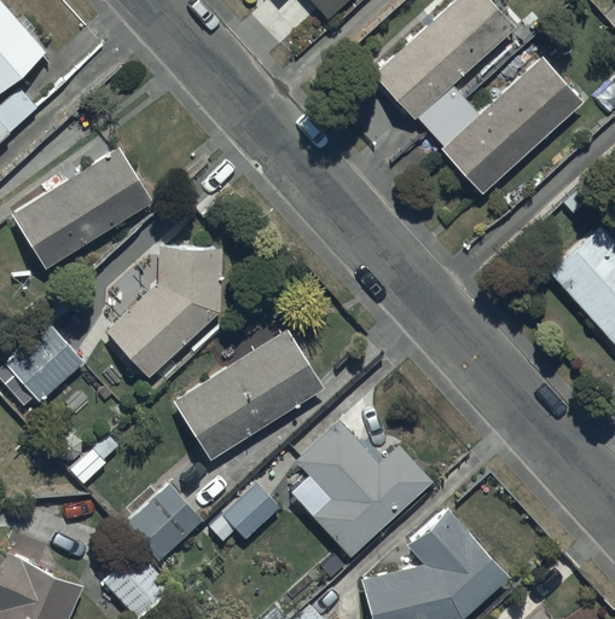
[(0,0),(0,94),(46,55),(0,0)]
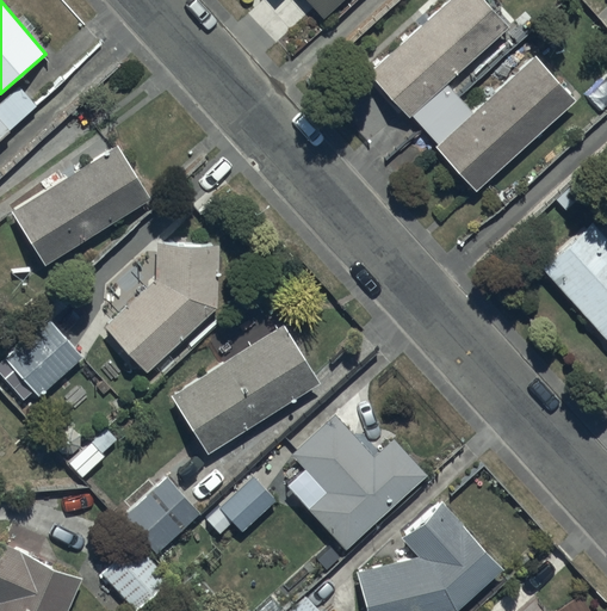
[(307,0),(326,20),(346,0),(307,0)]
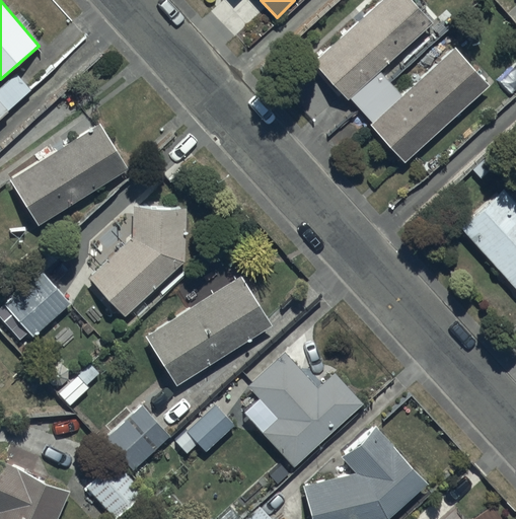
[(489,85),(454,48),(402,96),(379,72),(432,23),(411,0),(383,0),(314,65),(348,100),(350,98),(373,123),(369,126),(404,164),(489,85)]
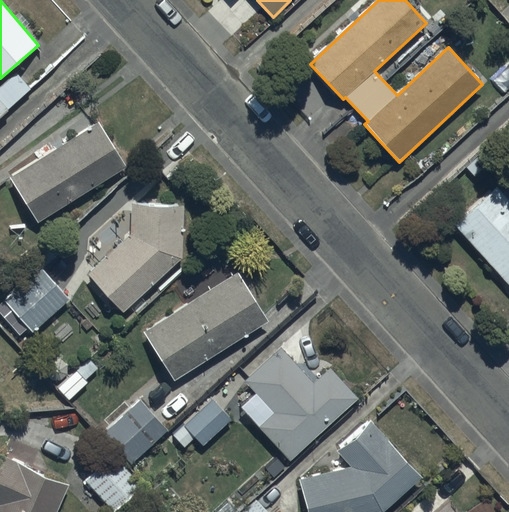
[(97,123),(10,177),(39,223),(126,169),(97,123)]
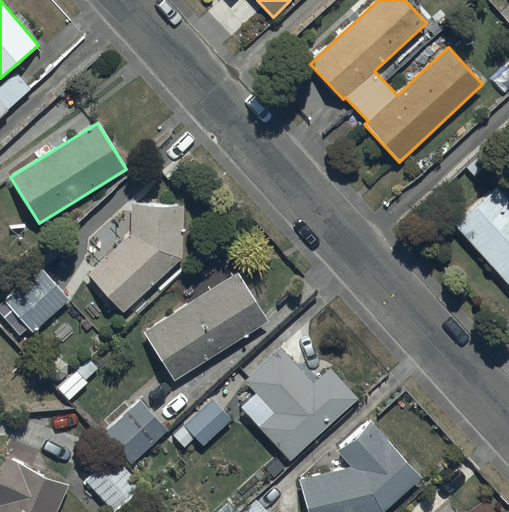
[(508,200),(497,187),(454,226),(508,287),(508,200)]
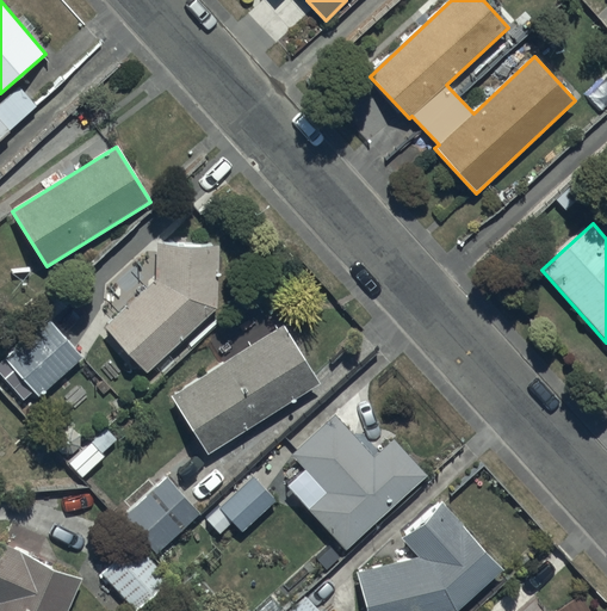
[(158,245),(156,282),(105,327),(147,374),(217,312),(218,247),(158,245)]
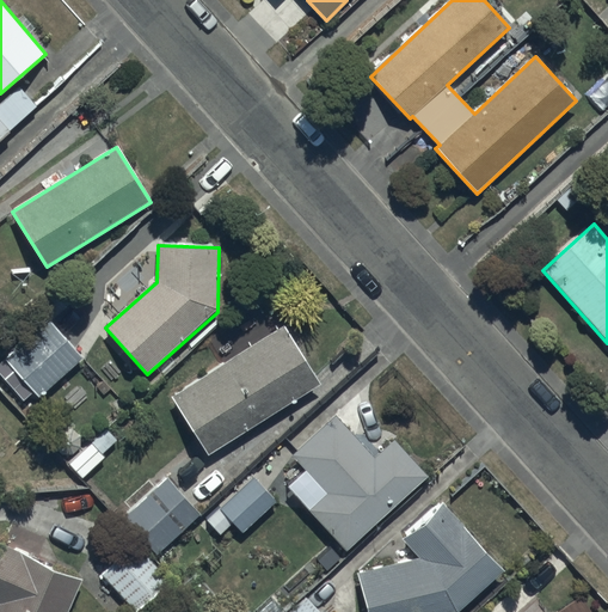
[(84,357),(51,319),(0,363),(0,372),(25,402),(35,392),(40,397),(84,357)]
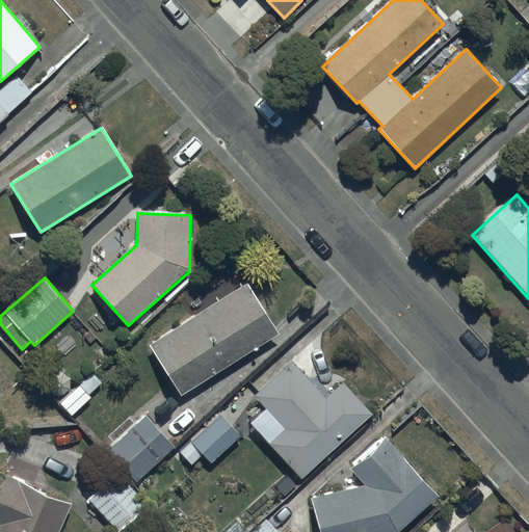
[(280,336),(247,285),(150,346),(181,396),(280,336)]
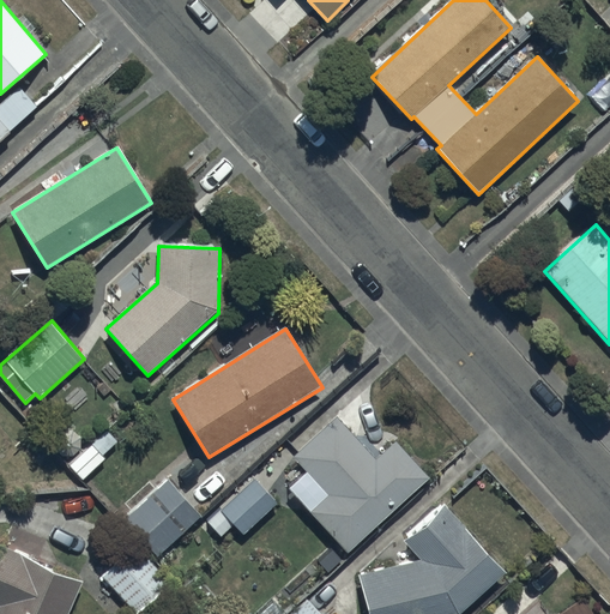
[(378,461),(337,417),(294,459),(327,495),(310,511),(350,553),(430,479),(397,443),(378,461)]
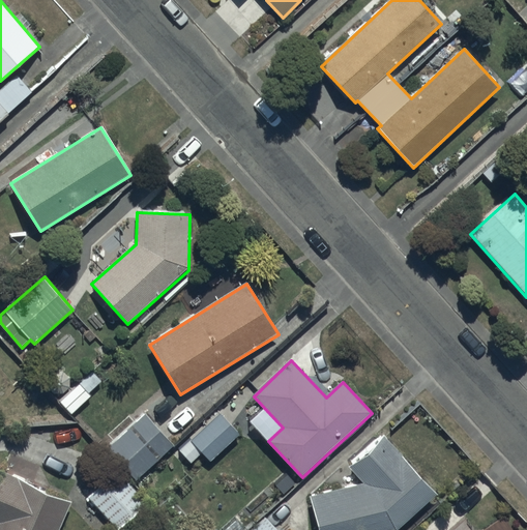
[(175,445),(146,412),(108,447),(137,479),(175,445)]
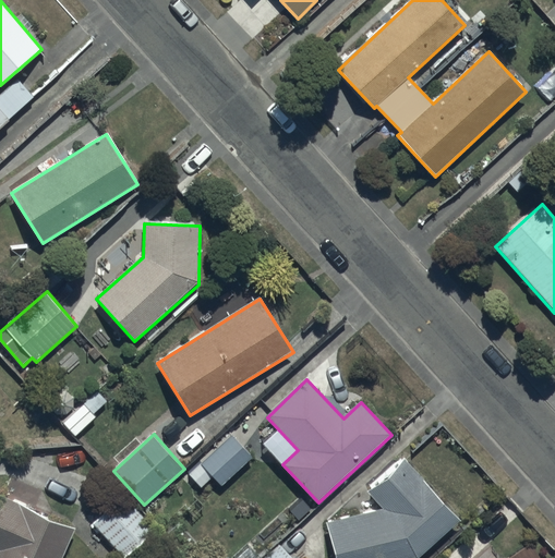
[(253,457),(232,434),(190,474),(203,487),(215,476),(224,485),(253,457)]
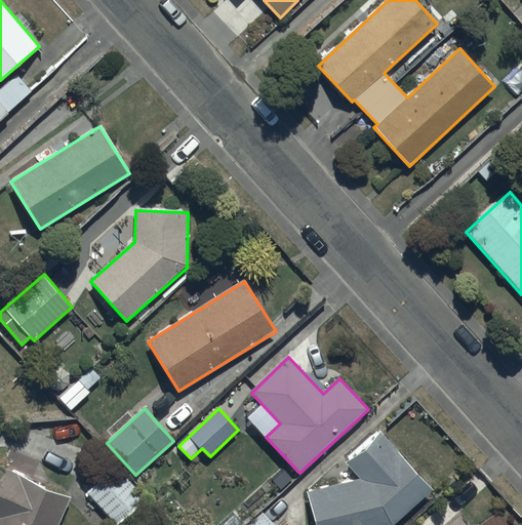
[(362,479),(309,491),(316,524),(393,524),(394,524),(432,492),(382,434),(348,462),(362,479)]
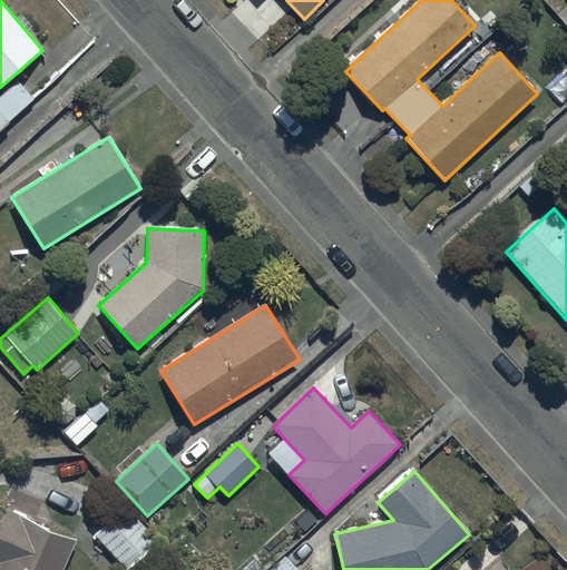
[(129,505),(96,537),(126,568),(158,537),(129,505)]
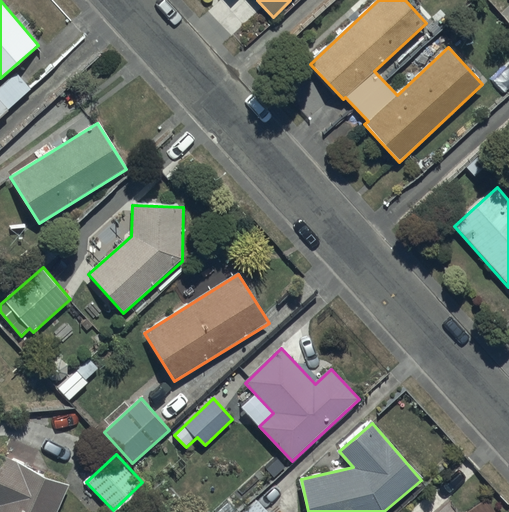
[(57,511),(69,483),(3,455),(0,461),(0,511),(57,511)]
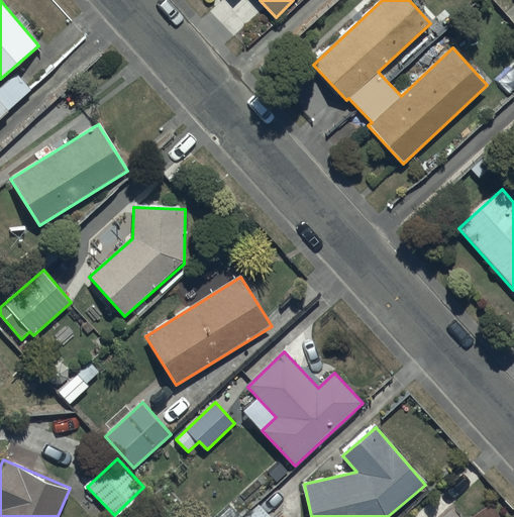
[(272,516),(260,503),(242,516),(272,516)]
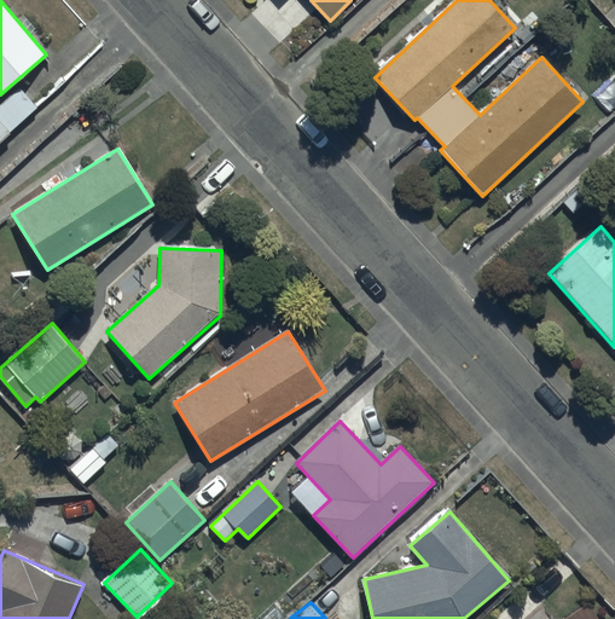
All buildings are outlined.
